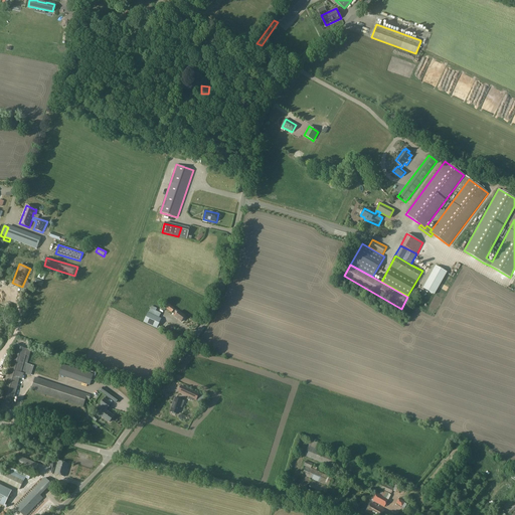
[(447,273),(436,266),(423,289),(435,295),(447,273)]
